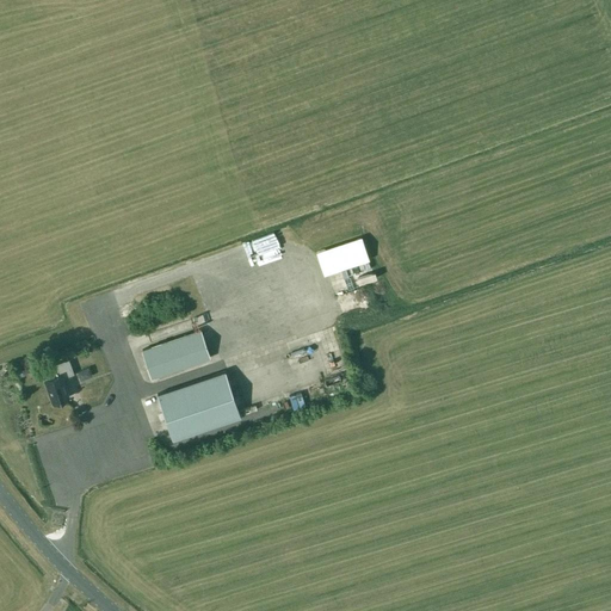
[(150,377),(208,357),(198,329),(141,350),(150,377)]
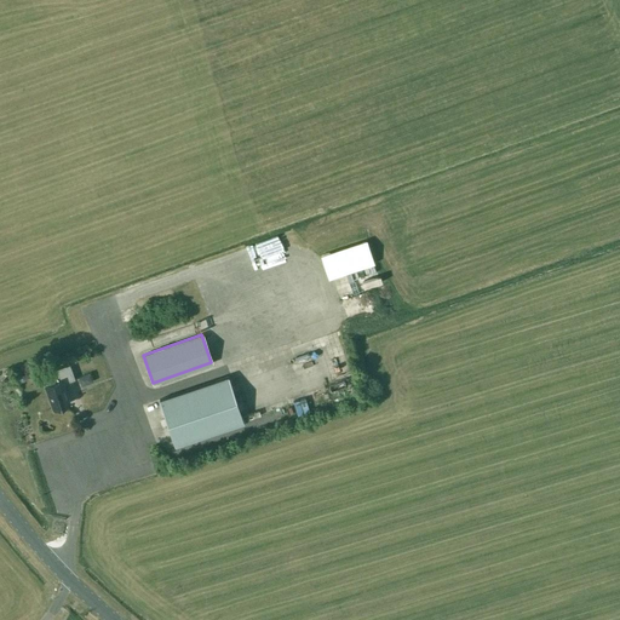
[(62,384),(73,380),(68,366),(52,372),(56,383),(44,386),(52,411),(69,403),(62,384)]
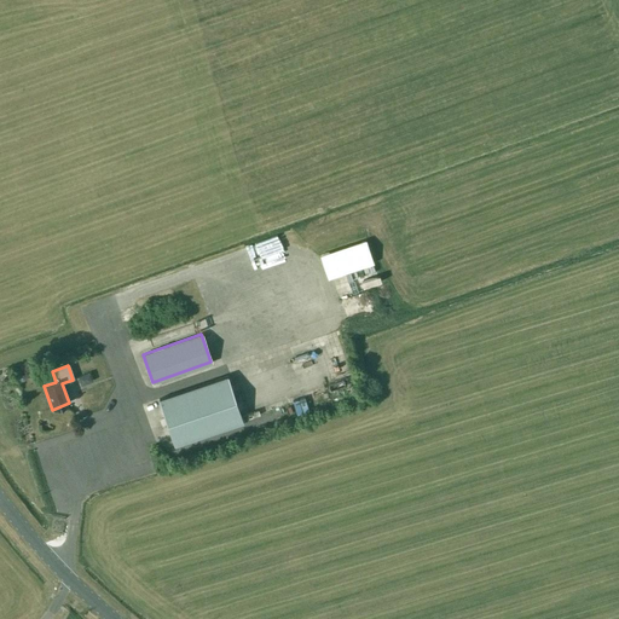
[(93,381),(91,374),(79,377),(81,385),(93,381)]
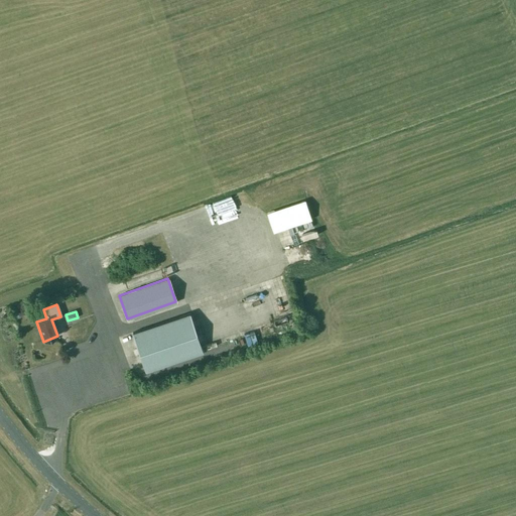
[(146,370),(202,351),(189,313),(133,333),(146,370)]
